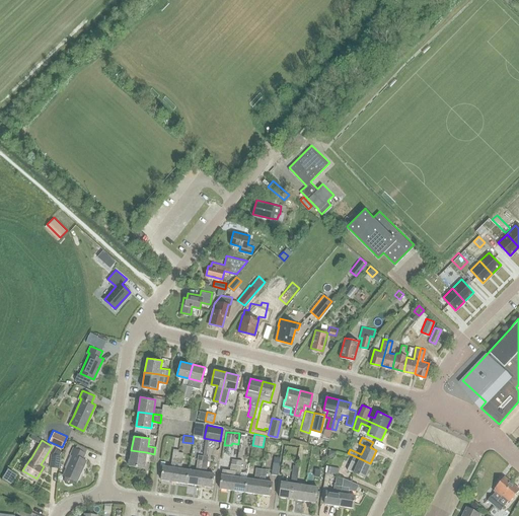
[(77,480),(86,459),(82,457),(85,452),(73,446),(70,452),(73,453),(64,473),(65,474),(64,477),(65,482),(69,483),(72,482),(74,478),(77,480)]
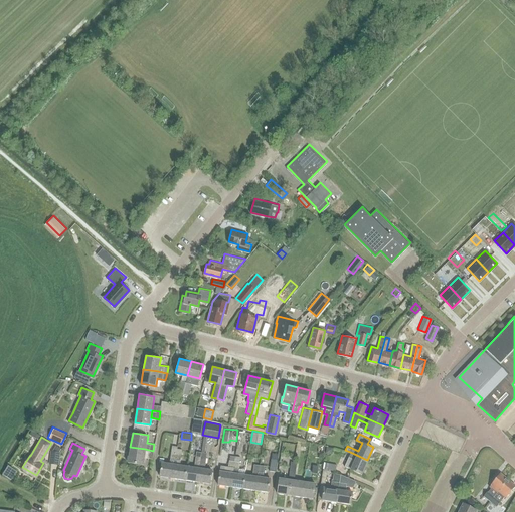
[(49,460),(56,461),(58,450),(59,448),(53,444),(51,449),(49,460)]
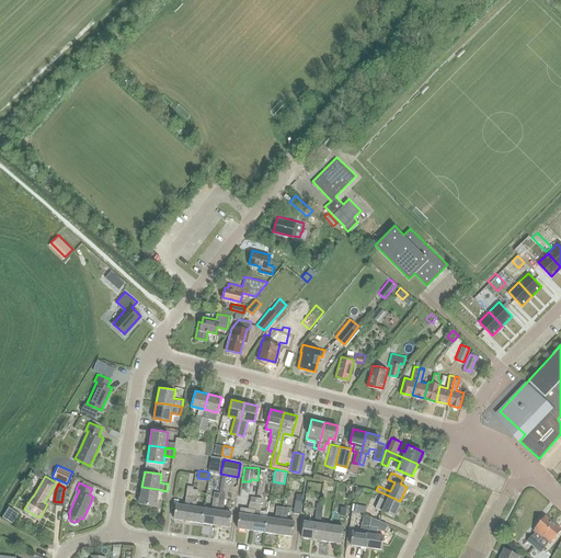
[(187,519),(193,487),(192,487),(192,485),(186,484),(183,503),(176,502),(174,517),(187,519)]
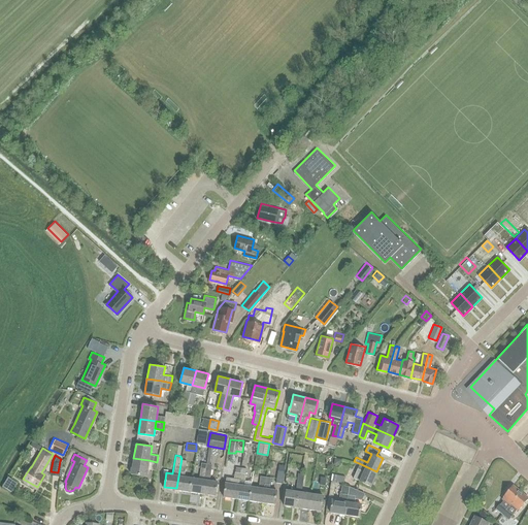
[(157,462),(149,460),(133,458),(131,472),(146,476),(147,467),(156,468),(157,462)]
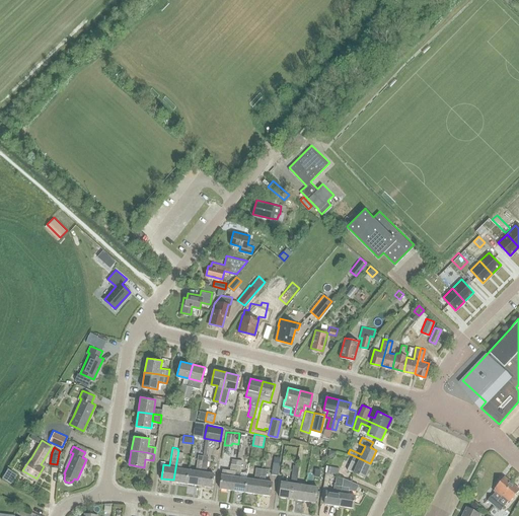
[(183,451),(178,450),(173,480),(187,482),(189,468),(181,467),(183,451)]
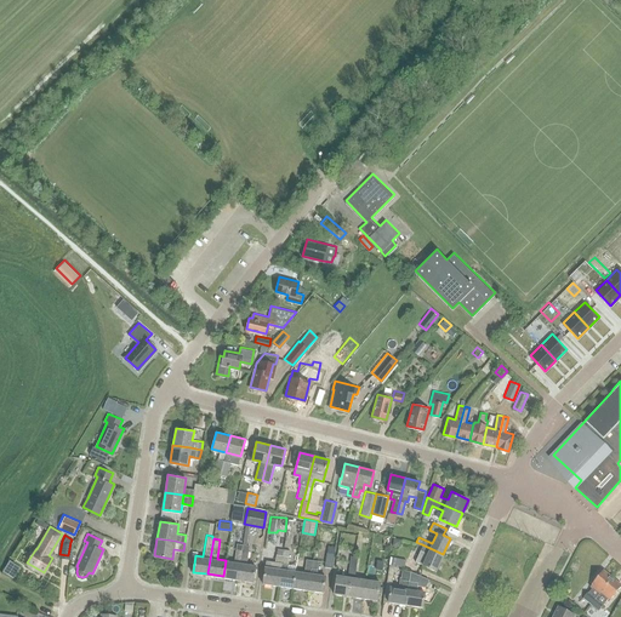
[(238,578),(243,543),(237,542),(234,561),(226,560),(223,576),(238,578)]
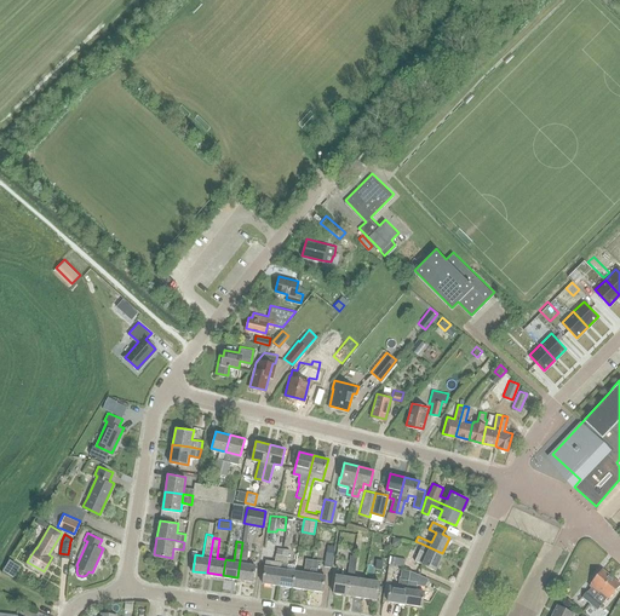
[(250,543),(242,542),(237,577),(253,580),(256,564),(246,563),(250,543)]
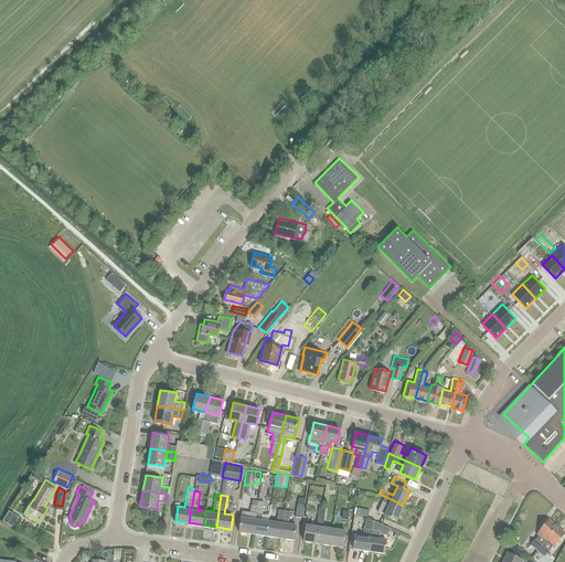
[(304,497),(297,496),(295,515),(300,516),(304,497)]
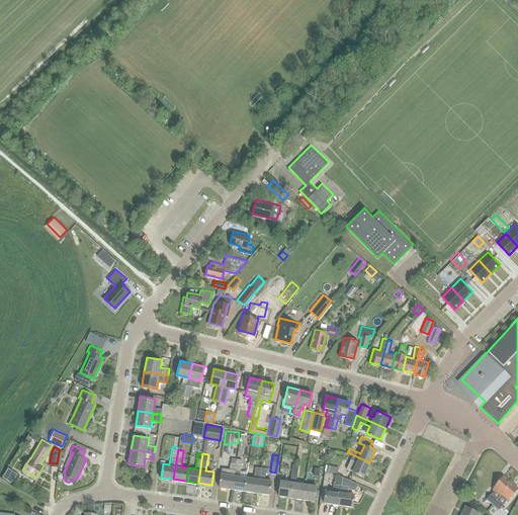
[(363,476),(369,462),(352,454),(346,467),(353,470),(363,476)]
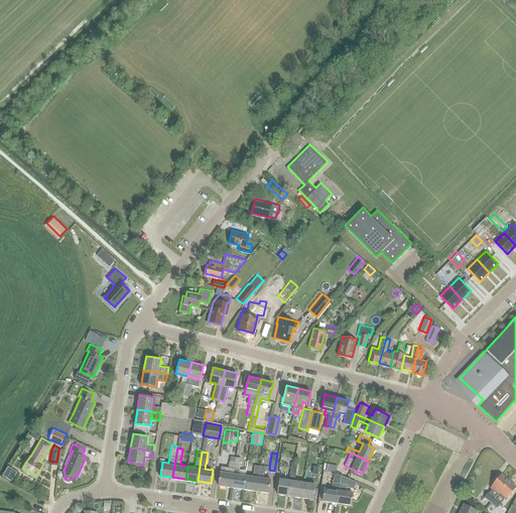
[(235,461),(236,455),(230,455),(229,466),(221,465),(219,484),(231,486),(235,461)]
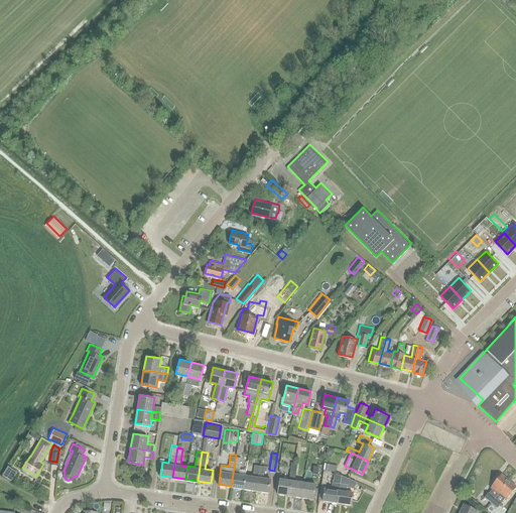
[(246,475),(239,474),(240,468),(239,468),(241,456),(236,455),(235,461),(231,486),(244,488),(246,475)]
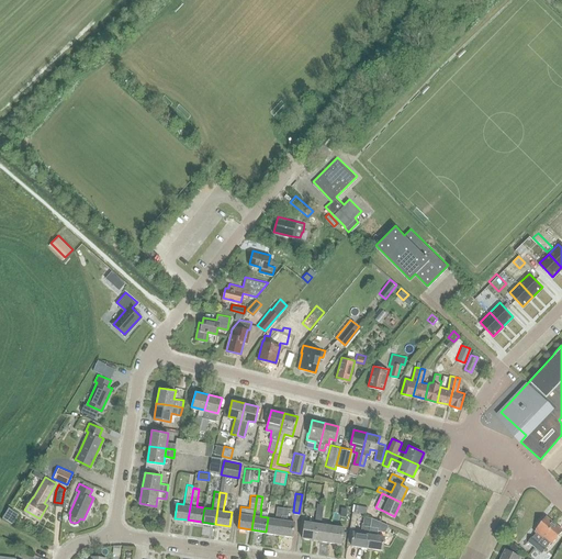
[(367,505),(352,502),(351,510),(364,512),(367,505)]
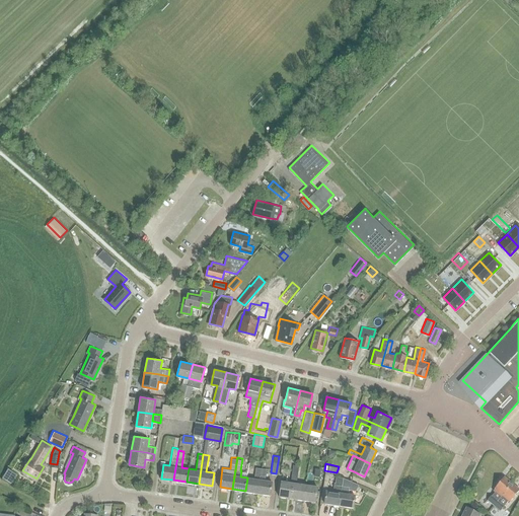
[(260,478),(262,467),(255,466),(253,477),(247,477),(245,491),(257,493),(260,478)]
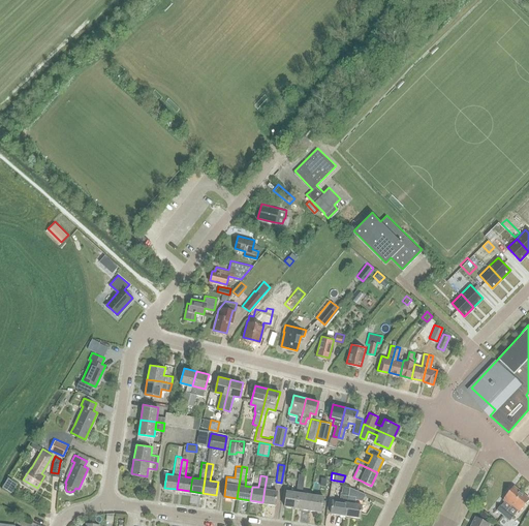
[(277,490),(270,489),(272,476),(267,476),(265,488),(262,502),(275,503),(277,490)]
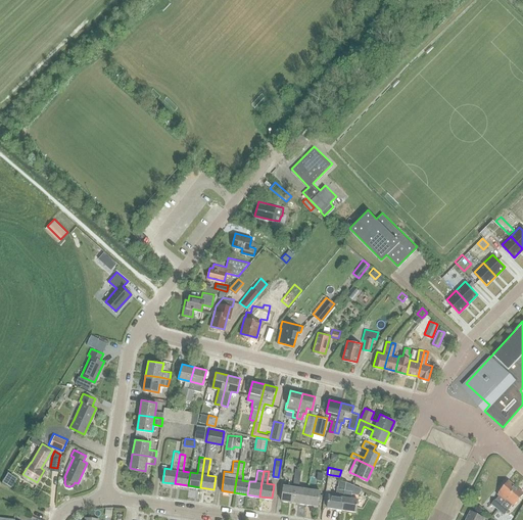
[(505,499),(516,485),(508,478),(498,490),(501,491),(498,493),(505,499)]
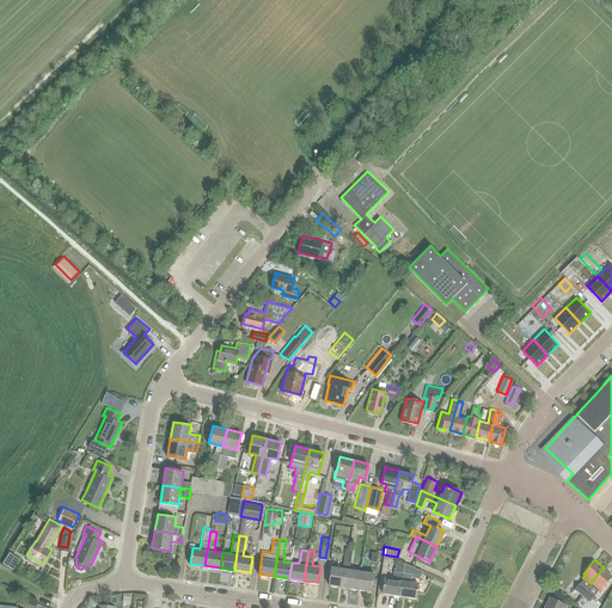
[(399,594),(404,562),(397,560),(396,567),(395,567),(392,578),(385,577),(383,591),(399,594)]
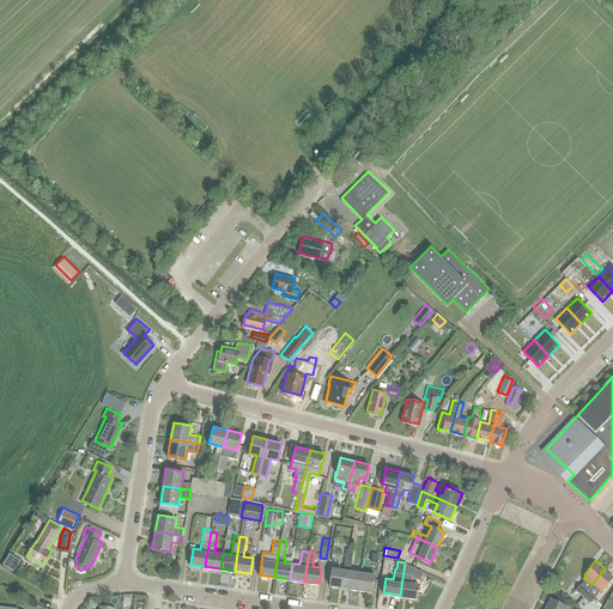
[(417,598),(419,583),(411,582),(412,577),(420,578),(424,570),(405,562),(400,595),(417,598)]
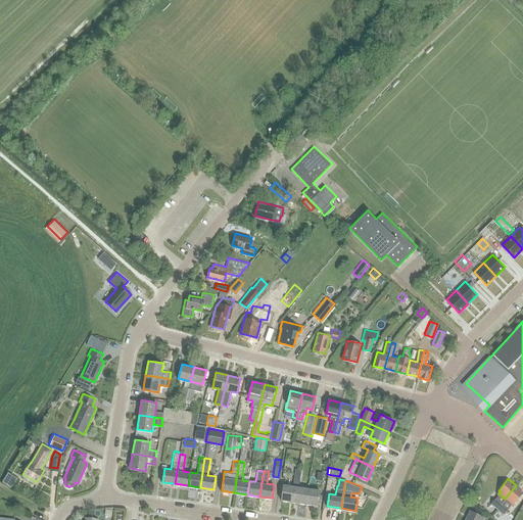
[(281,500),(293,502),(296,486),(284,484),(281,500)]
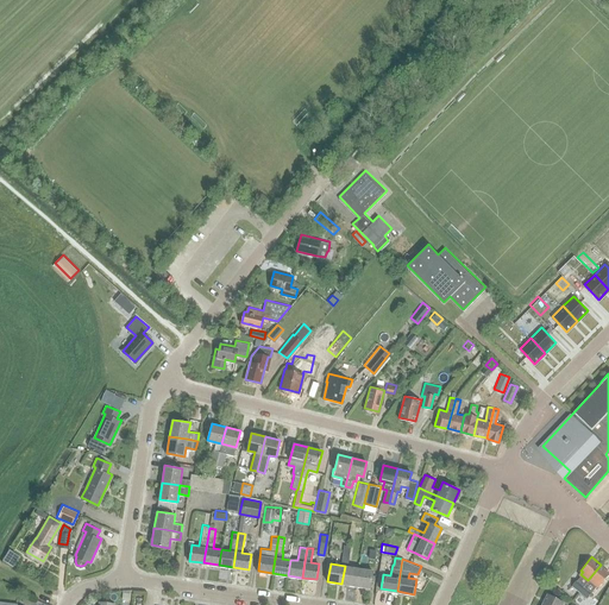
[(598,585),(608,572),(608,571),(601,565),(588,580),(594,585),(596,584),(598,585)]
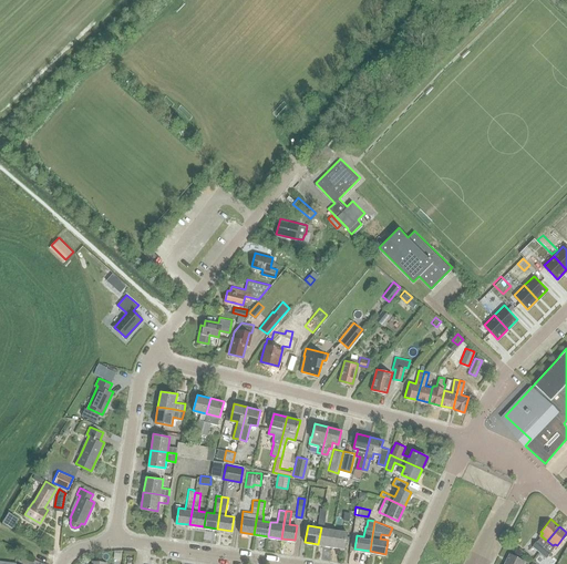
[(331,545),(333,530),(321,527),(318,544),(331,545)]
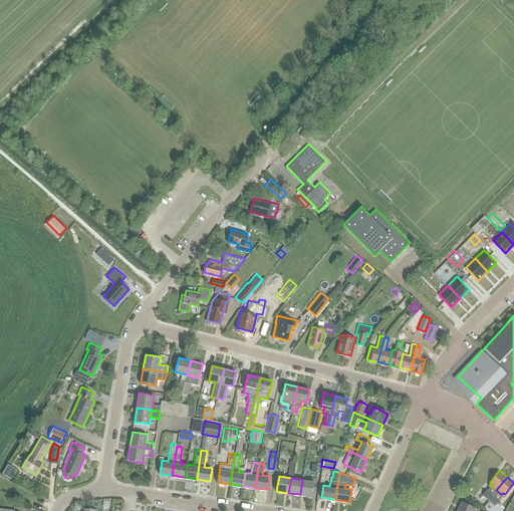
[(312,496),(314,481),(302,480),(300,494),(312,496)]
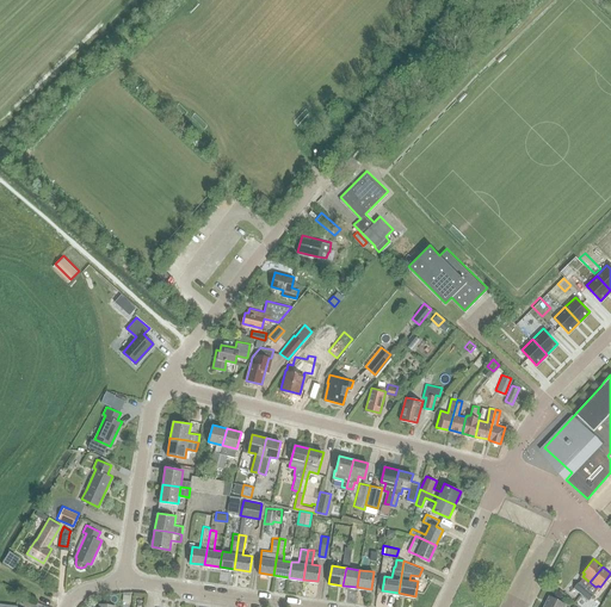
[(581,592),(590,582),(582,576),(579,581),(578,580),(574,586),(581,592)]
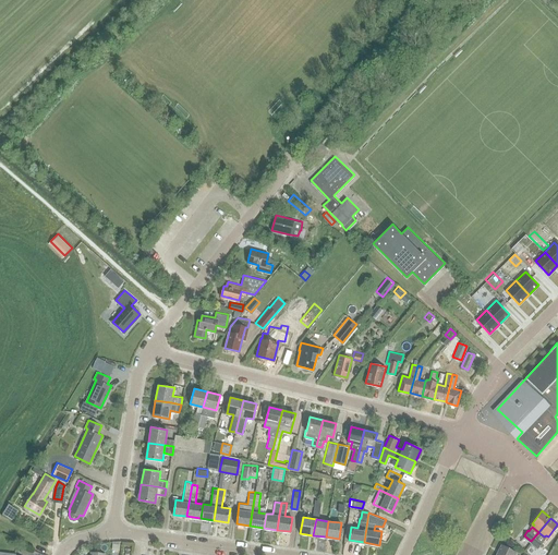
[(545,538),(544,537),(538,532),(531,541),(537,546),(542,542),(545,538)]
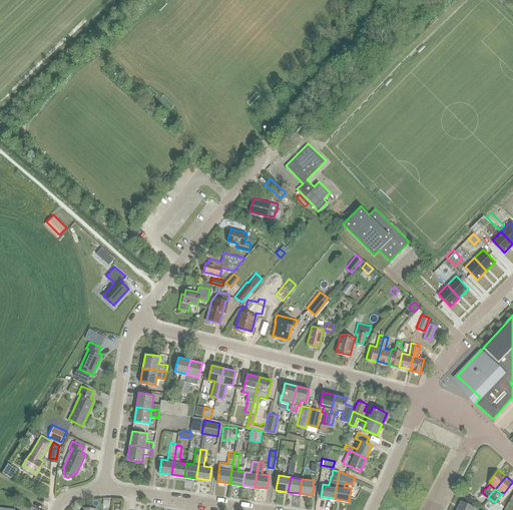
[(472,509),(474,506),(461,500),(455,509),(472,509)]
